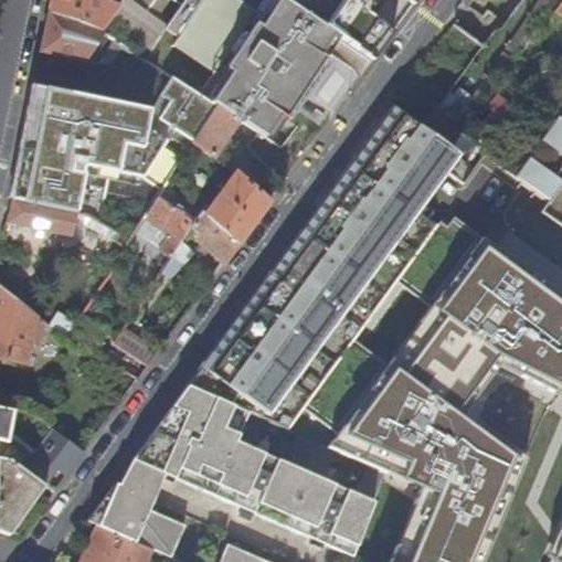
[(52,0),(50,10),(101,31),(110,17),(122,0),(52,0)]
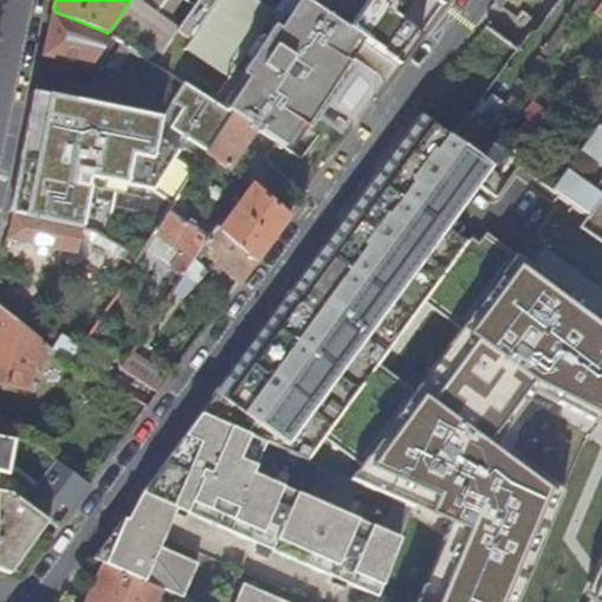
[(130,0),(118,18),(167,50),(181,30),(182,27),(166,15),(155,10),(141,0),(130,0)]
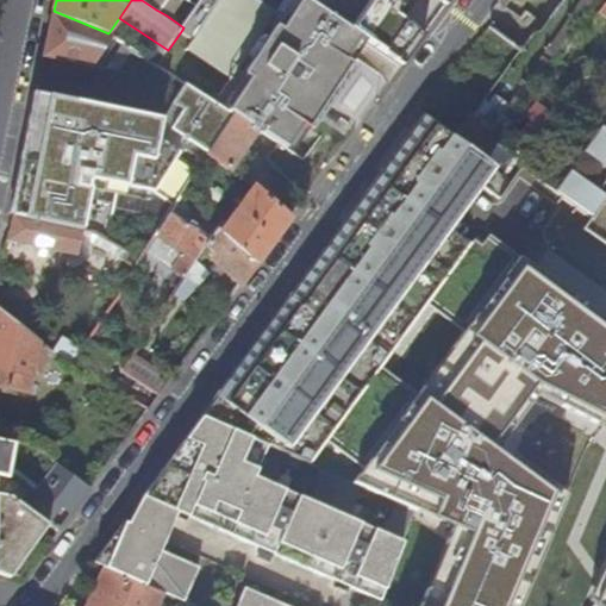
[(142,0),(156,10),(162,0),(142,0)]
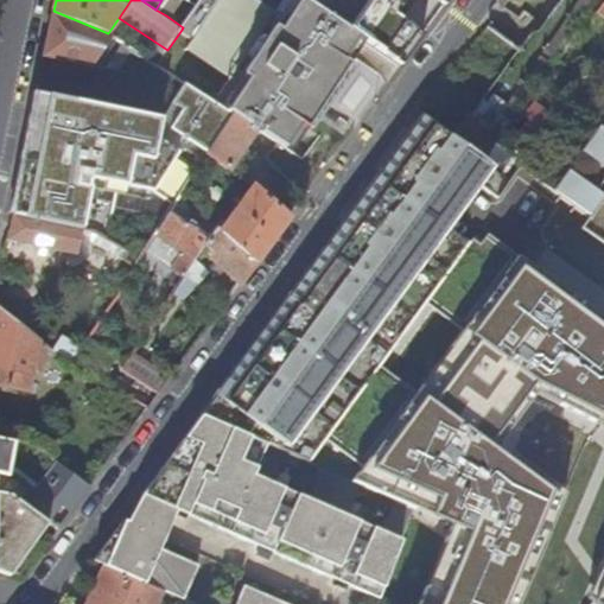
[(161,0),(156,10),(166,16),(176,0),(161,0)]
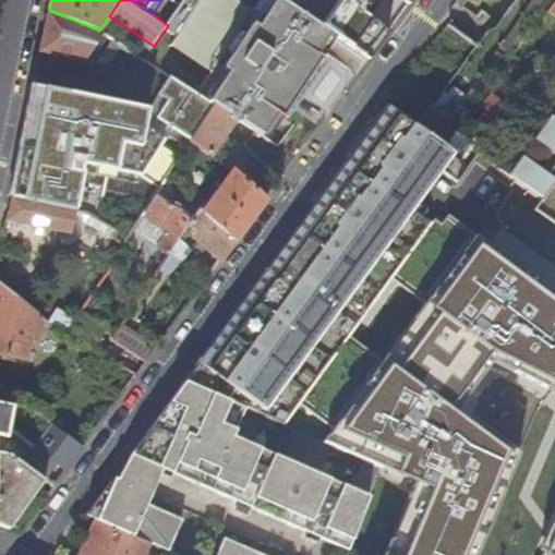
[(214,70),(198,94),(217,105),(237,118),(257,132),(263,134),(277,112),(315,53),(320,47),(308,34),(316,21),(285,0),(258,0),(253,9),(240,0),(184,0),(170,22),(168,25),(167,27),(179,35),(173,44),(214,70)]
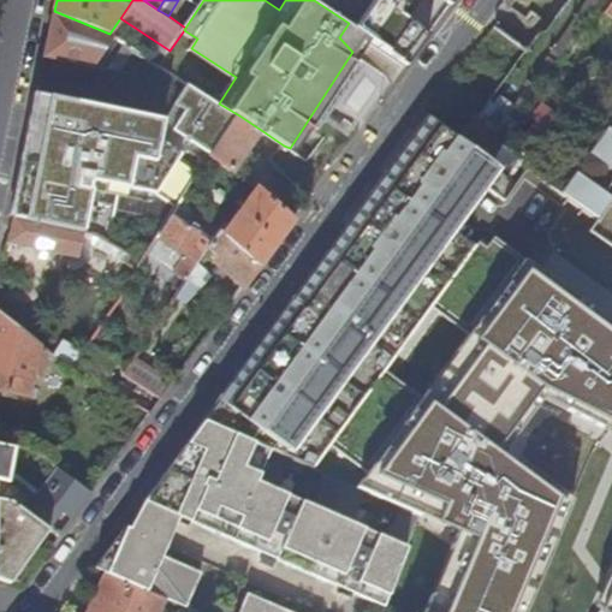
[(314,0),(349,23),(356,28),(372,0),(314,0)]
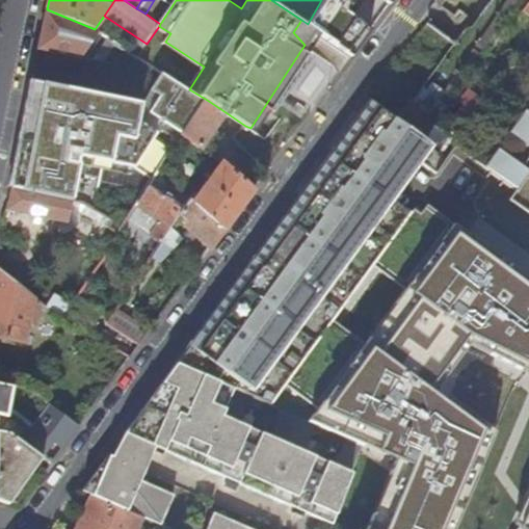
[(508,0),(441,98),(448,103),(519,0),(508,0)]
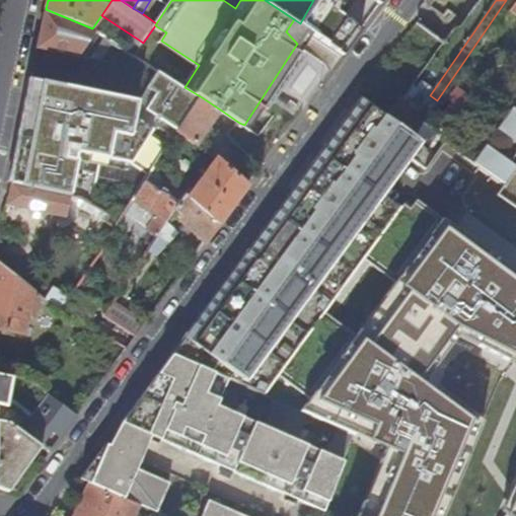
[(102,59),(114,42),(92,28),(46,9),(42,32),(39,46),(102,59)]
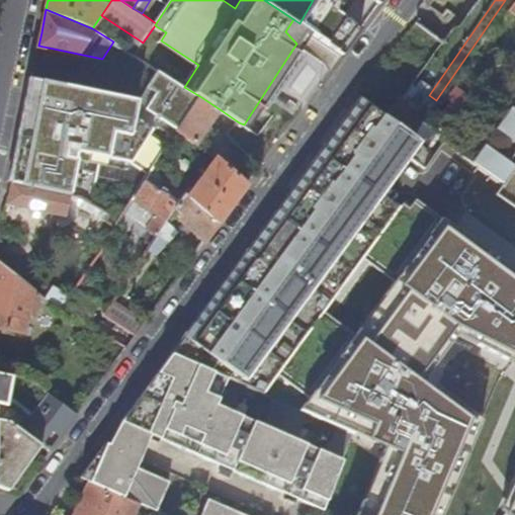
[(285,31),(296,44),(307,27),(299,23),(293,19),(285,31)]
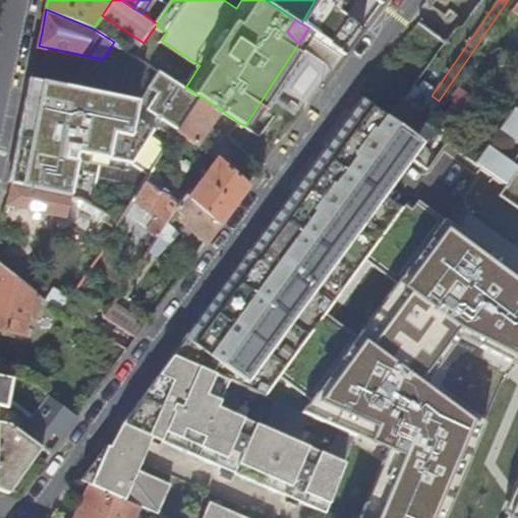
[(305,57),(294,50),(259,105),(269,112),(305,57)]
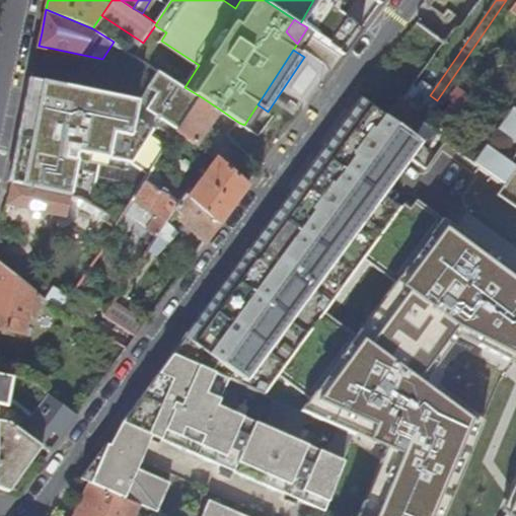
[(502,94),(515,74),(515,59),(507,53),(487,82),(502,94)]
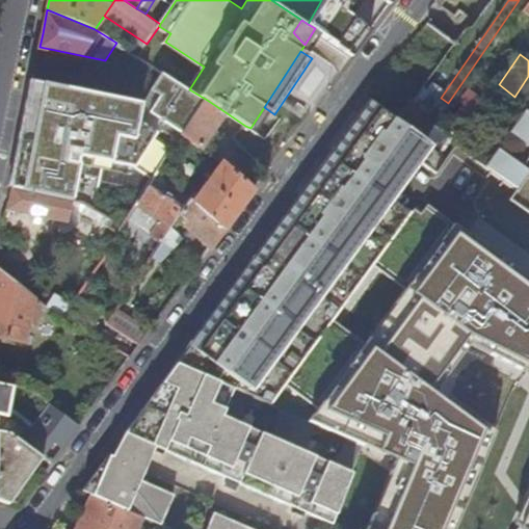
[(143,102),(143,101),(33,80),(32,83),(62,102),(71,108),(84,116),(110,133),(162,167),(180,138),(183,134),(183,133),(207,100),(189,89),(161,71),(151,88),(152,89),(160,95),(150,110),(165,121),(158,131),(139,118),(143,102)]
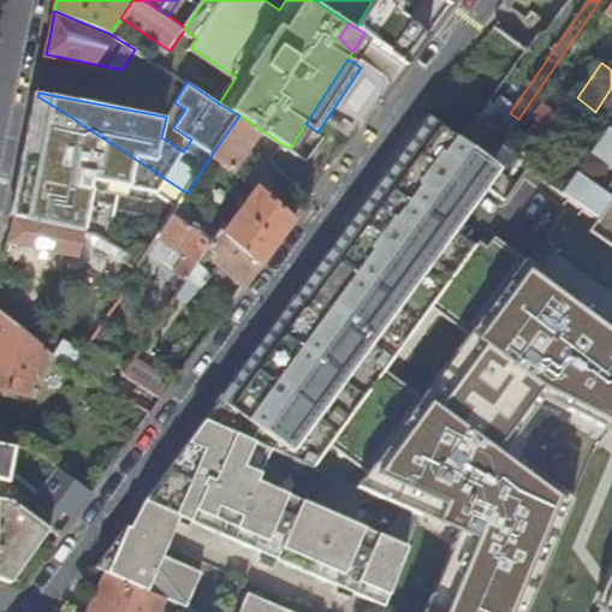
[(188,194),(128,154),(97,135),(82,125),(72,118),(37,96),(25,162),(15,214),(84,230),(91,231),(99,233),(111,241),(123,185),(156,191),(179,206),(185,197),(188,194)]
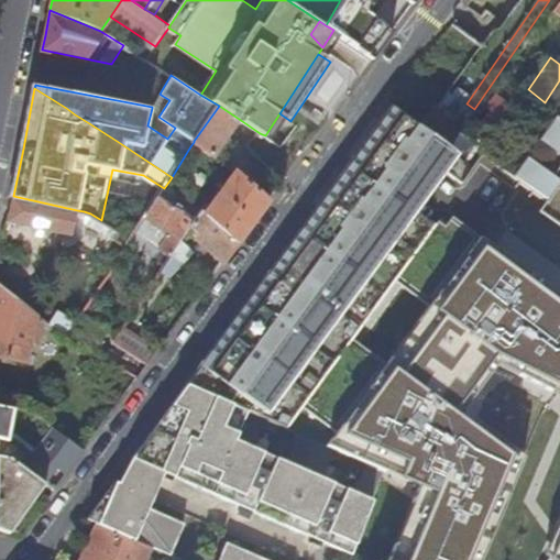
[(474,109),(467,103),(449,91),(438,107),(463,124),(474,109)]
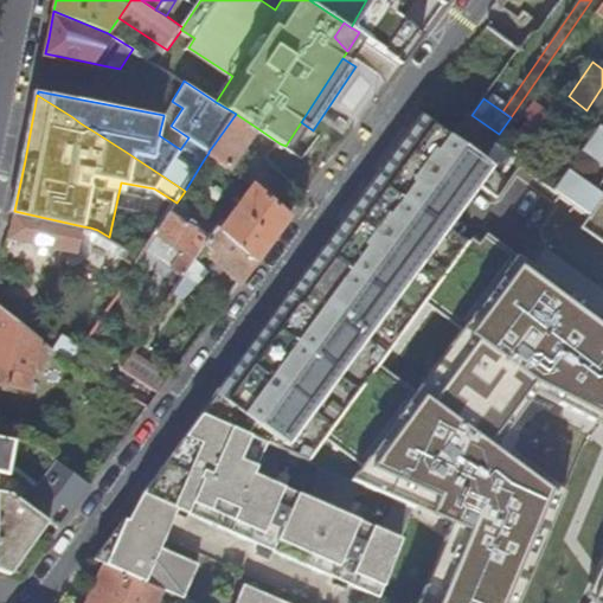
[(183,108),(173,102),(164,116),(159,135),(180,149),(188,138),(171,126),(183,108)]
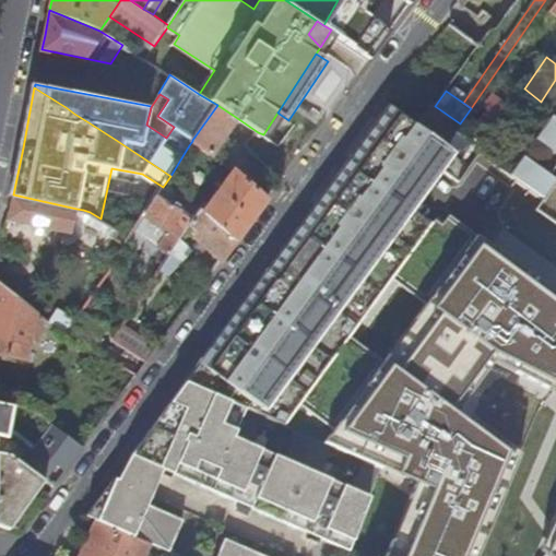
[(390,105),(188,378),(260,410),(452,149),(446,144),(421,127),(390,105)]
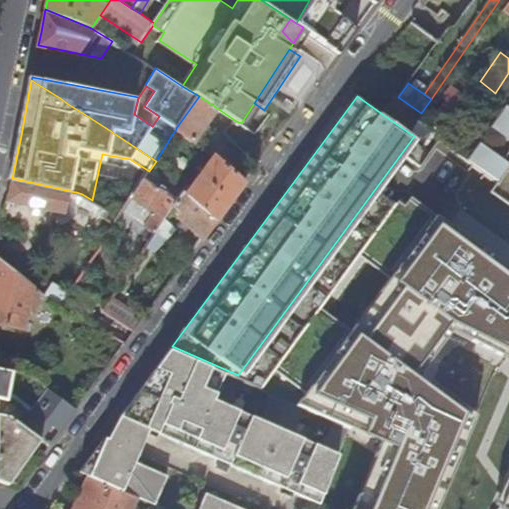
[(194,141),(217,108),(199,96),(176,128),(176,129),(194,141)]
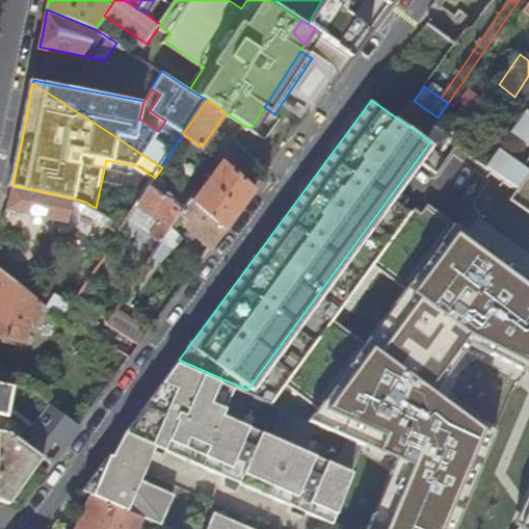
[(438,117),(414,101),(400,121),(424,137),(438,117)]
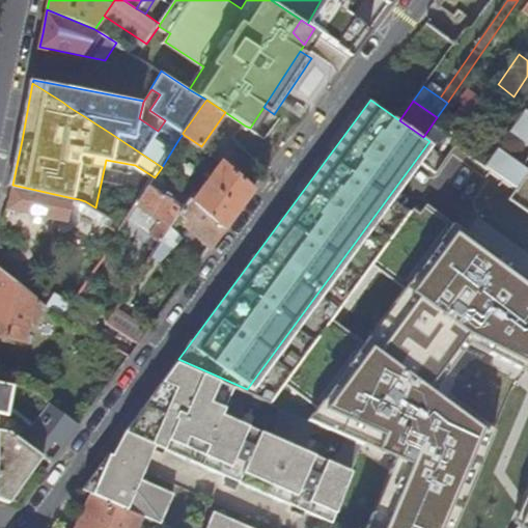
[(527,102),(521,111),(488,161),(519,184),(527,173),(527,102)]
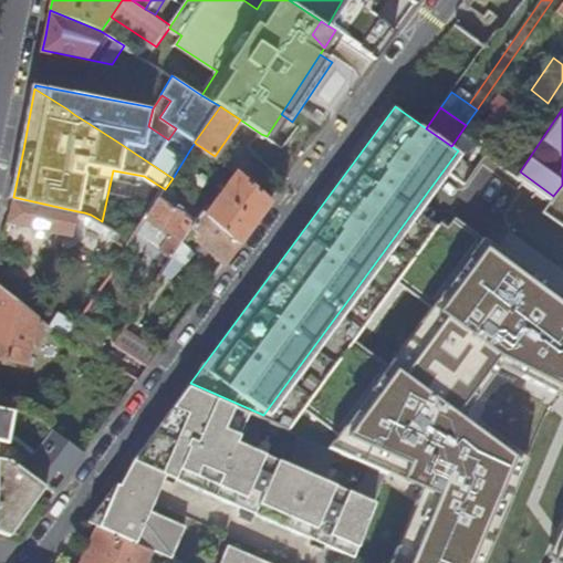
[(483,139),(489,143),(493,136),(488,133),(483,139)]
